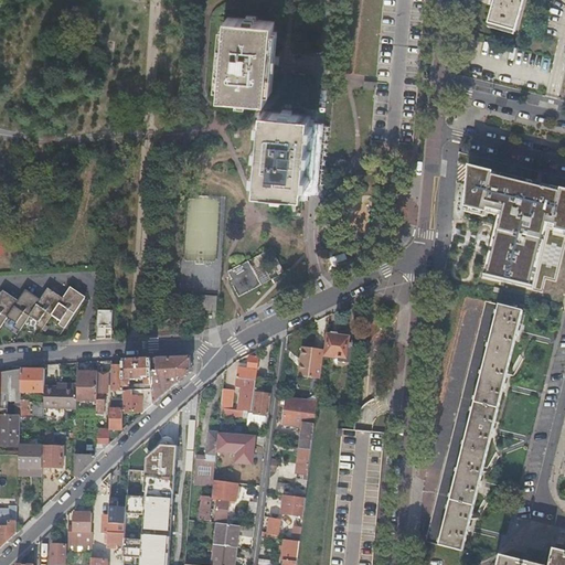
[(496,0),(489,23),(490,23),(515,31),(516,31),(525,0),(496,0)]
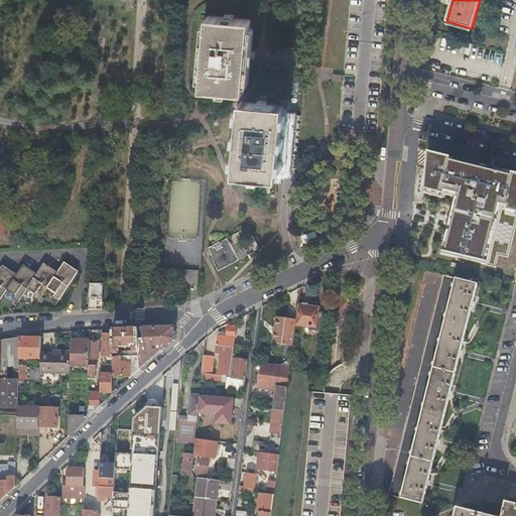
[(208,14),(201,85),(243,90),(251,18),(208,14)]
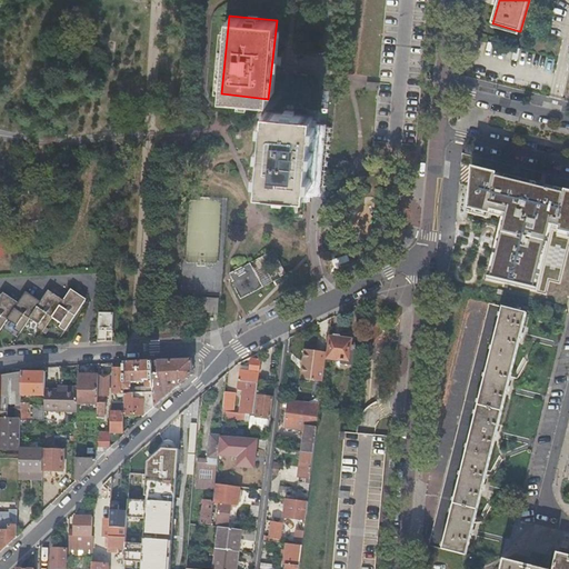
[(519,31),(493,23),(492,28),(518,35),(519,31)]
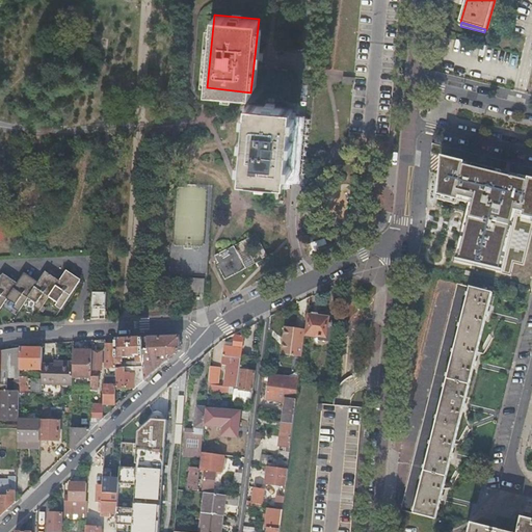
[(250,103),(245,145),(243,166),(242,177),(277,180),(287,181),(289,149),(293,107),(283,106),(250,103)]
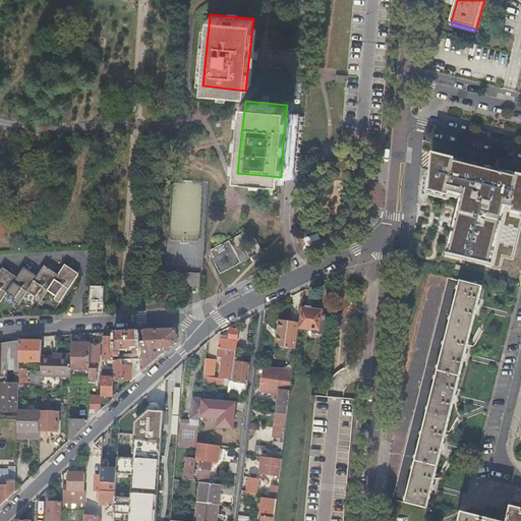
[(491,167),(432,154),(427,191),(447,195),(448,192),(460,195),(446,256),(459,259),(458,263),(465,264),(466,261),(489,266),(504,206),(513,208),(512,211),(520,213),(520,174),(509,172),(508,174),(490,170),(491,167)]
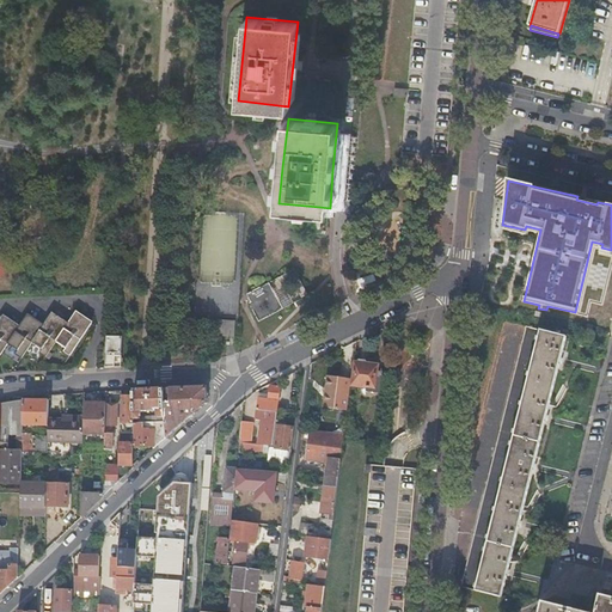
[(285,310),(283,308),(274,282),(250,292),(254,299),(251,300),(258,320),(285,310)]
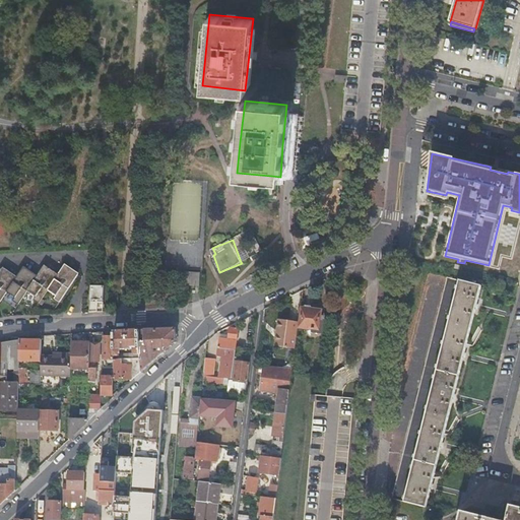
[(15,299),(13,302),(18,306),(27,293),(36,298),(33,302),(39,305),(48,291),(56,298),(54,300),(59,304),(78,276),(64,267),(57,277),(45,268),(38,278),(24,268),(16,278),(3,269),(0,273),(0,302),(7,293),(15,299)]
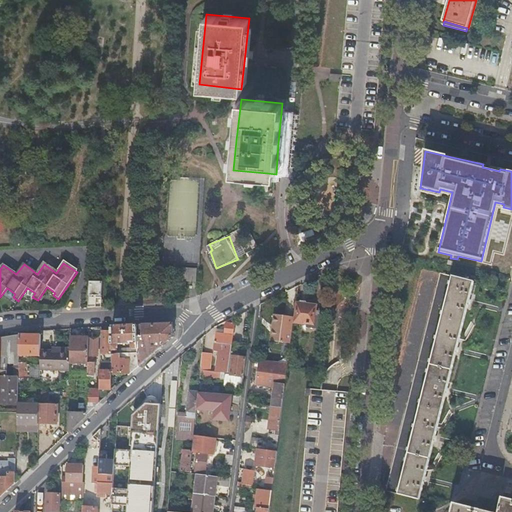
[(197,281),(198,268),(183,267),(182,281),(197,281)]
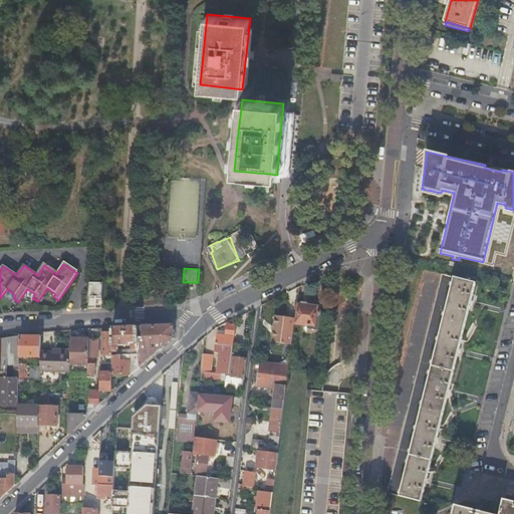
[(443,274),(394,468),(388,493),(422,501),(441,426),(449,394),(450,391),(459,353),(474,294),(477,283),(443,274)]
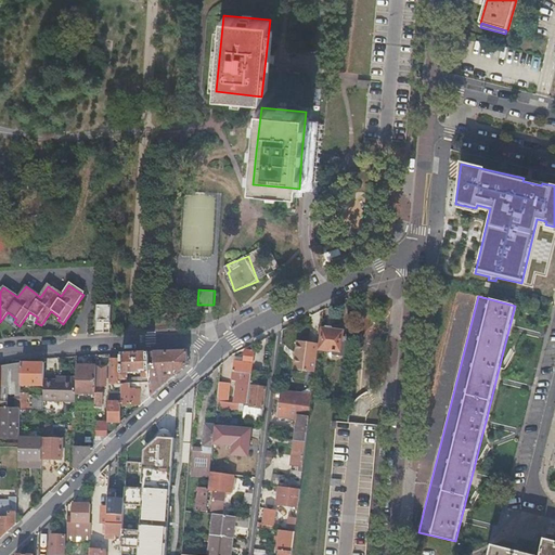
[(98,304),(95,333),(104,332),(105,321),(111,322),(112,304),(98,304)]
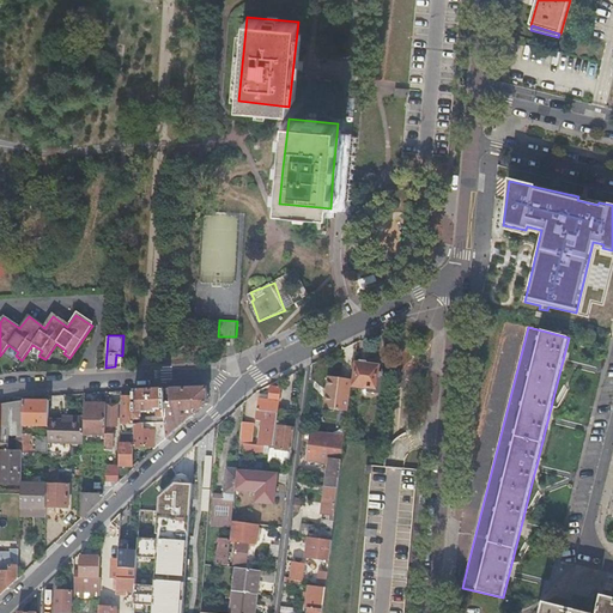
[(378,392),(381,378),(376,377),(378,364),(356,362),(353,384),(368,387),(368,389),(378,392)]
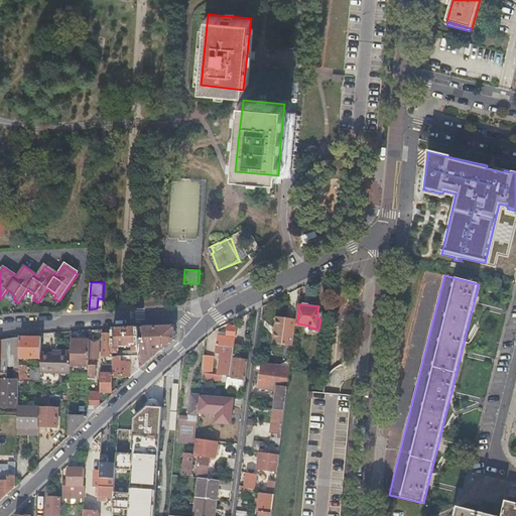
[(292,345),(296,318),(275,315),(274,328),(276,328),(274,343),(292,345)]
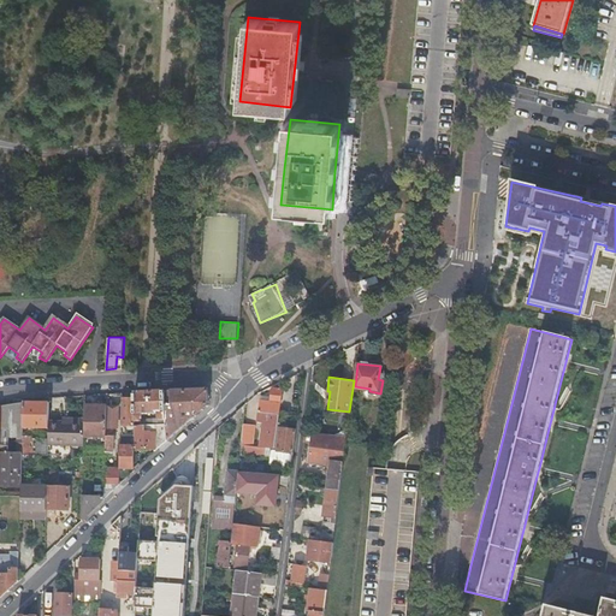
[(164,390),(165,420),(166,424),(166,440),(206,404),(207,403),(207,388),(164,390)]
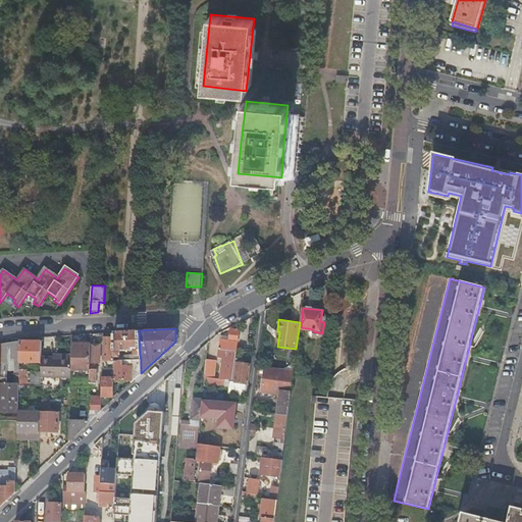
[(232,379),(239,330),(230,329),(229,336),(228,341),(220,340),(217,358),(223,358),(220,378),(228,379),(232,379)]
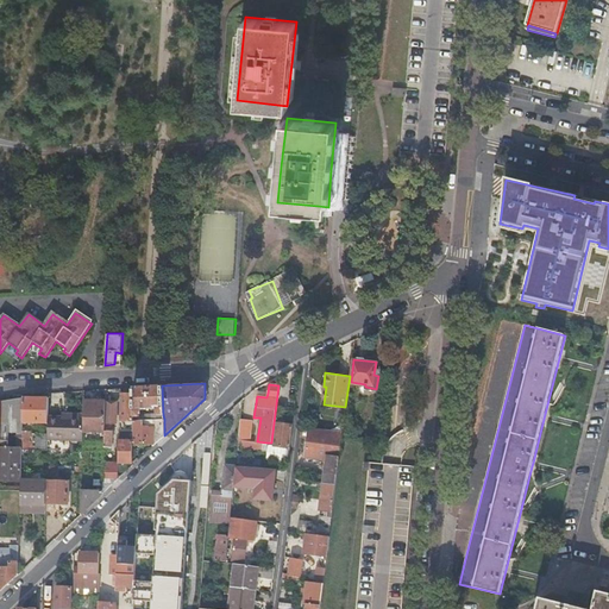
[(132,387),(132,394),(132,414),(139,415),(140,408),(156,408),(156,414),(163,415),(162,385),(132,387)]
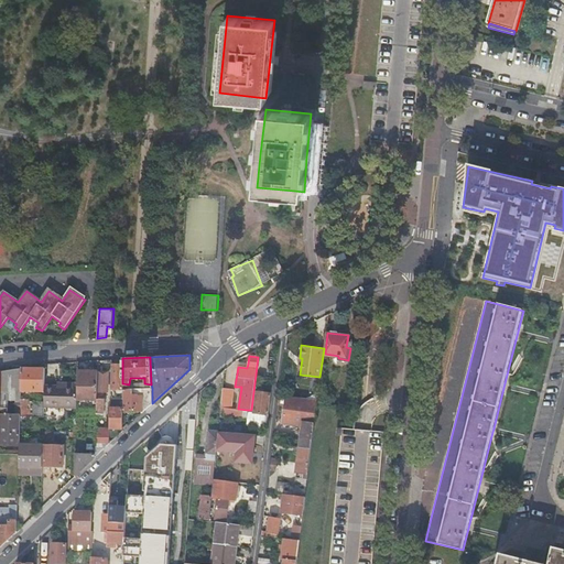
[(122,365),(110,365),(110,398),(116,398),(116,389),(119,389),(119,398),(122,398),(122,389),(122,383),(122,365)]
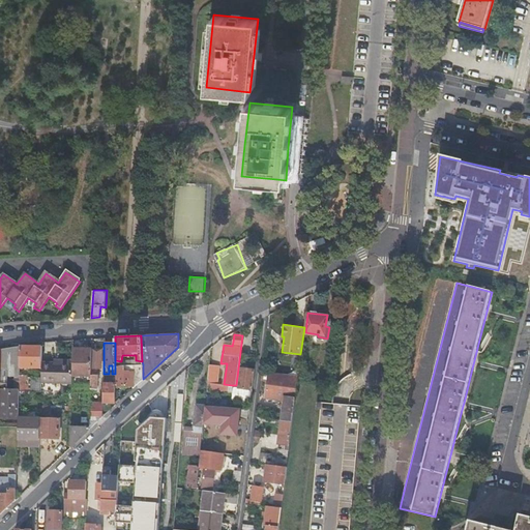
[(18,416),(19,390),(19,375),(20,367),(20,346),(0,348),(0,425),(18,427),(18,416)]
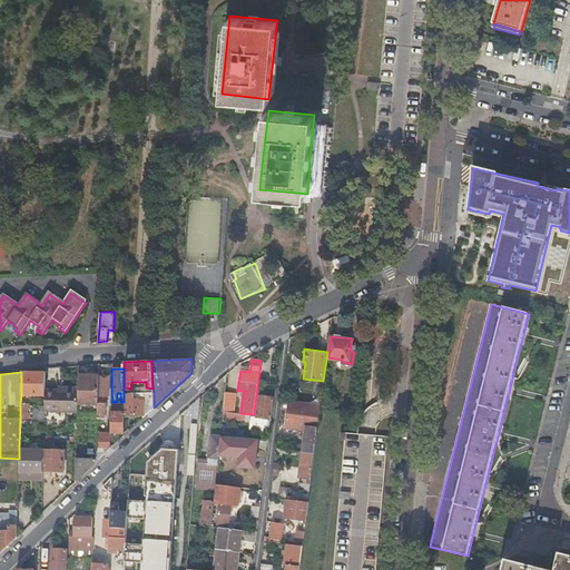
[(45,372),(21,372),(21,395),(45,395),(45,387),(45,372)]
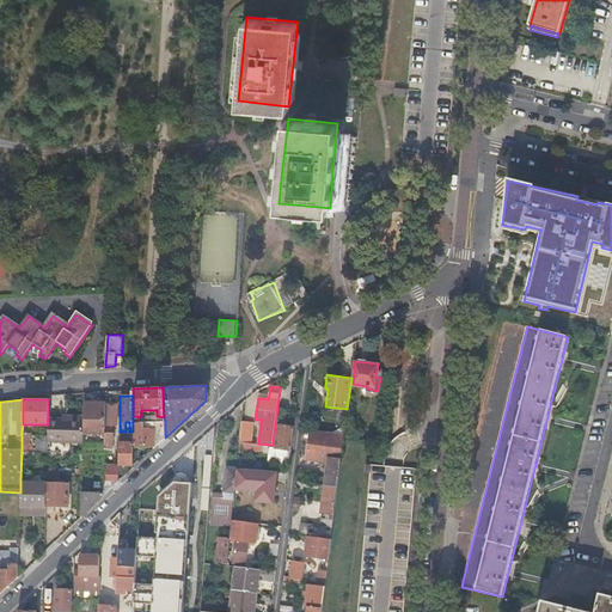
[(104,424),(105,403),(84,402),(83,417),(83,432),(104,433),(104,424)]
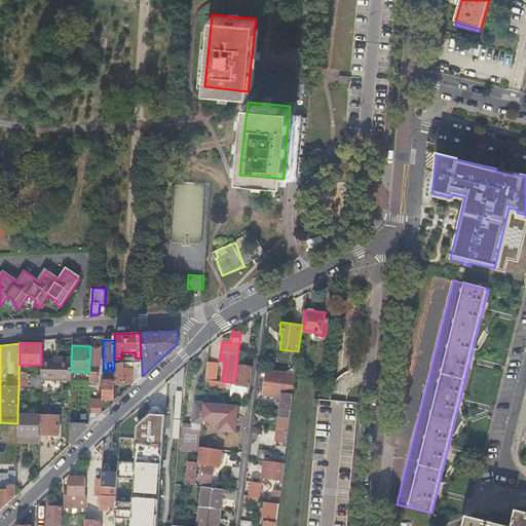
[(89,372),(89,385),(96,385),(96,373),(94,372),(95,365),(100,365),(101,346),(91,346),(91,365),(89,365),(89,372)]
